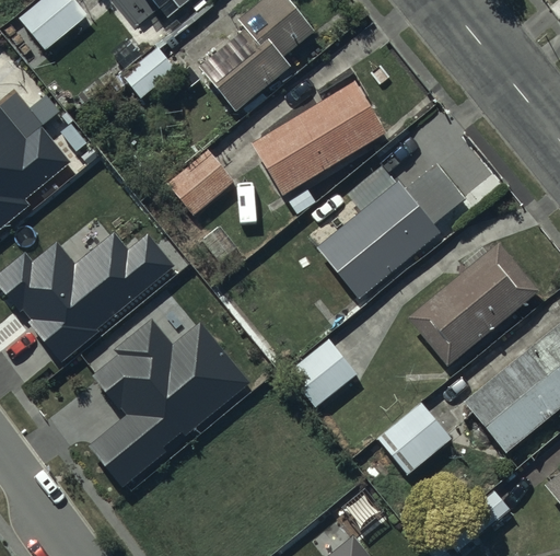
[(88,16),(74,0),(41,0),(20,18),(46,50),(88,16)]
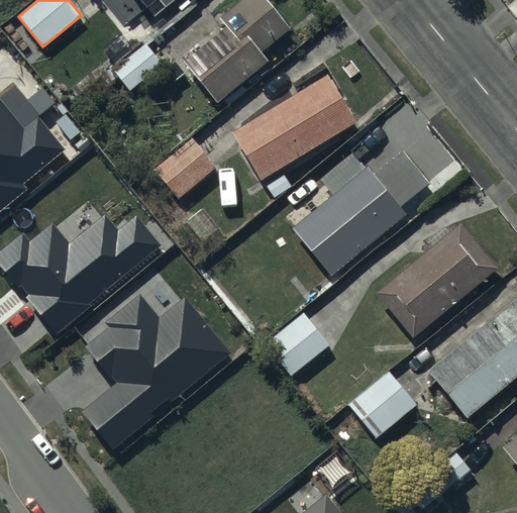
[(141,0),(156,16),(176,0),(141,0)]
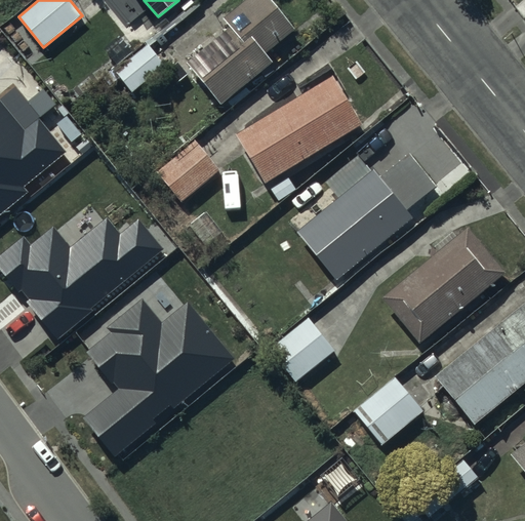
[(244,0),(223,18),(231,29),(188,63),(221,104),(273,63),(266,54),(297,29),(273,0),(244,0)]
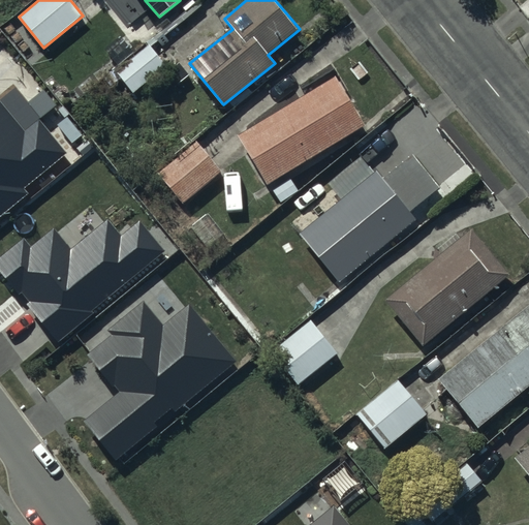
[(166,65),(151,44),(104,76),(112,85),(121,79),(133,93),(166,65)]
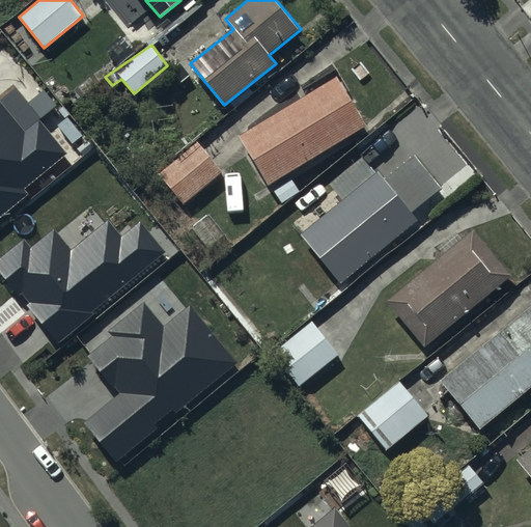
[(366,127),(333,77),(238,137),(268,187),(366,127)]
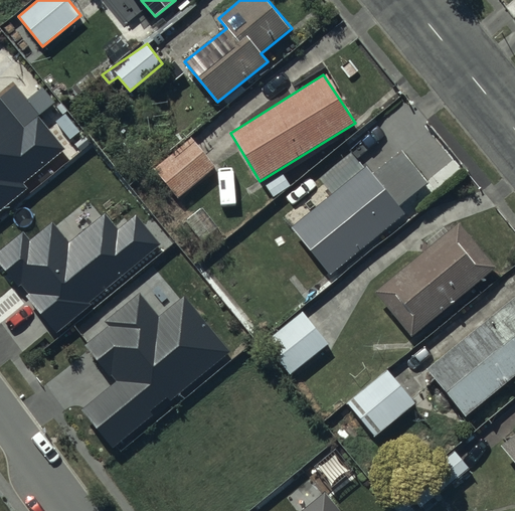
[(0,205),(27,184),(23,179),(65,145),(11,78),(0,88),(0,205)]
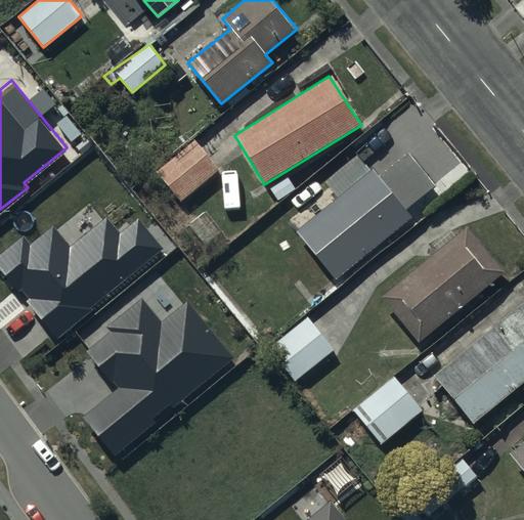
[(220,169),(195,138),(157,170),(181,202),(220,169)]
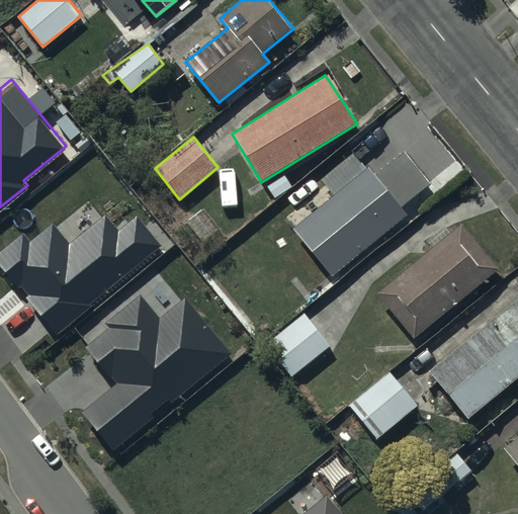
[(368,168),(290,229),(331,276),(406,213),(368,168)]
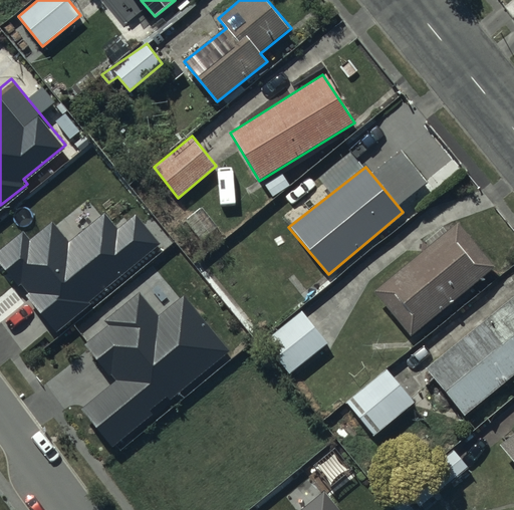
[(0,237),(0,297),(35,342),(149,254),(123,221),(110,239),(93,218),(60,244),(42,222),(19,239),(11,229),(0,237)]
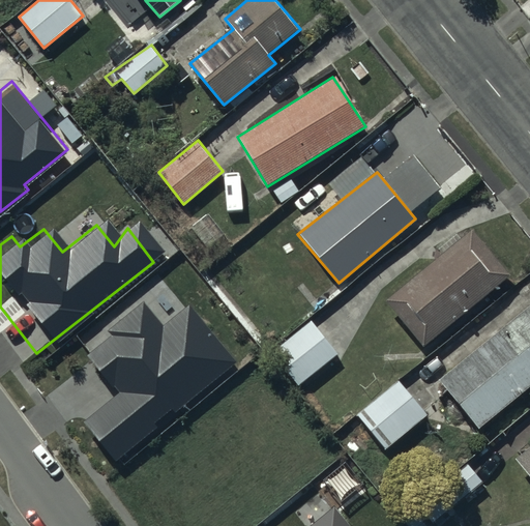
[(472,229),(385,299),(422,348),(510,274),(472,229)]
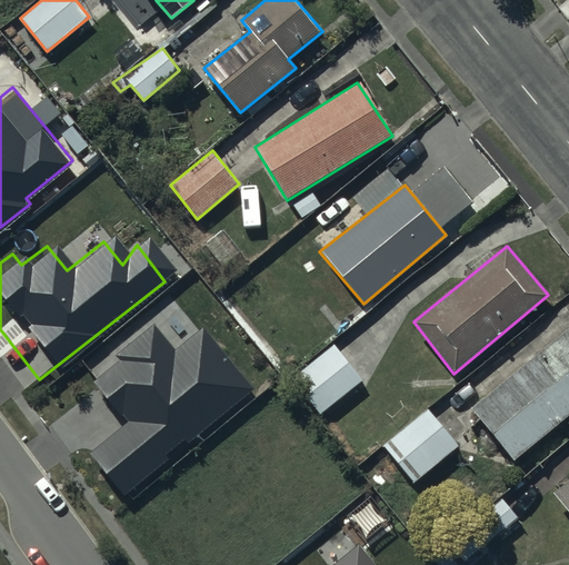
[(568,328),(470,407),(513,462),(568,415),(568,328)]
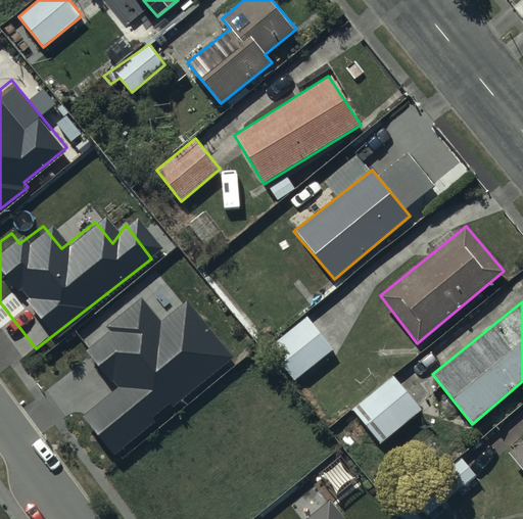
[(98,397),(72,420),(104,459),(222,363),(178,311),(152,331),(133,307),(67,361),(98,397)]
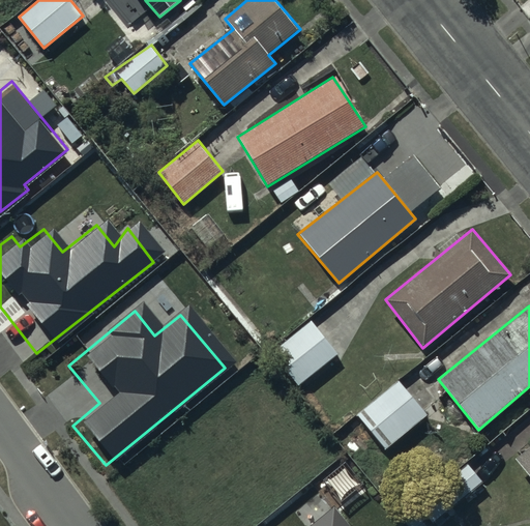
[(337,352),(311,319),(271,349),(298,383),(337,352)]
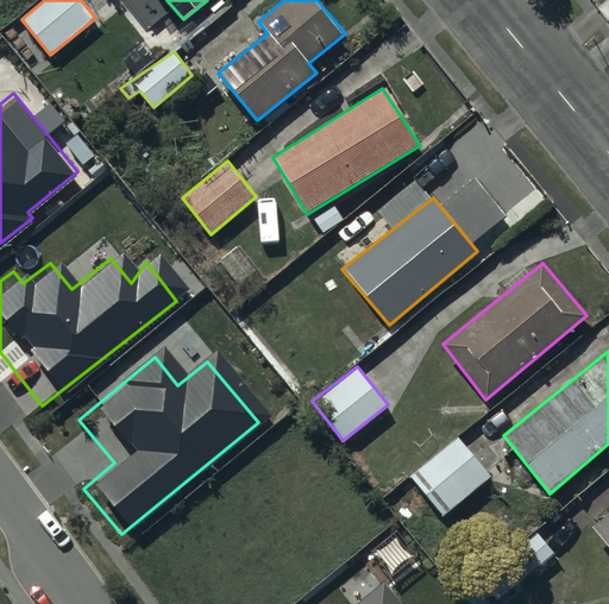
[(456,435),(408,474),(441,515),(490,476),(456,435)]
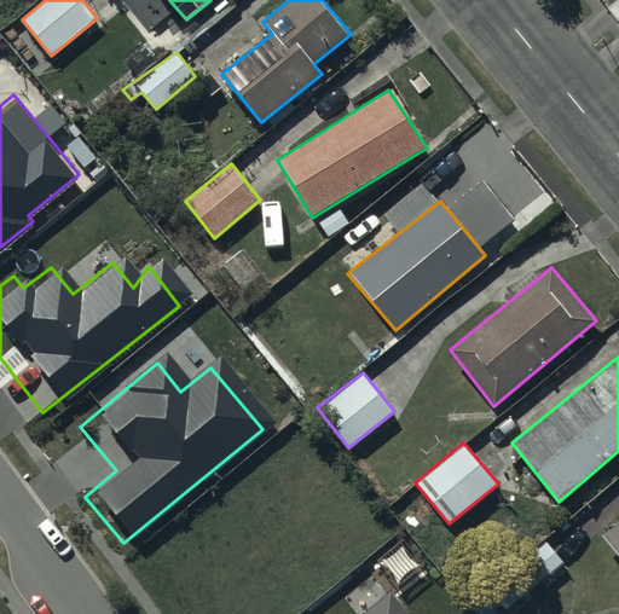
[(618,521),(601,536),(618,557),(618,521)]
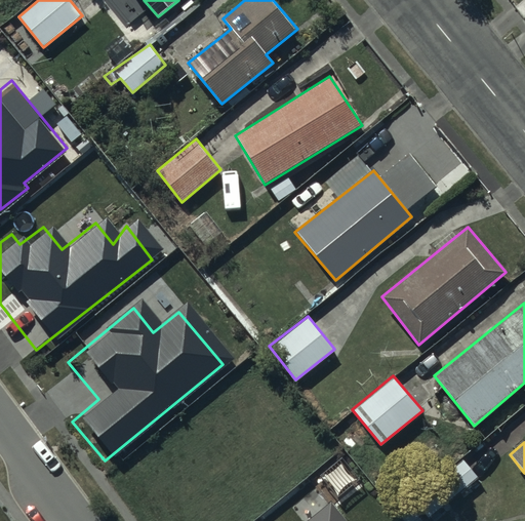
[(431,518),(478,479),(462,456),(411,499),(431,518)]
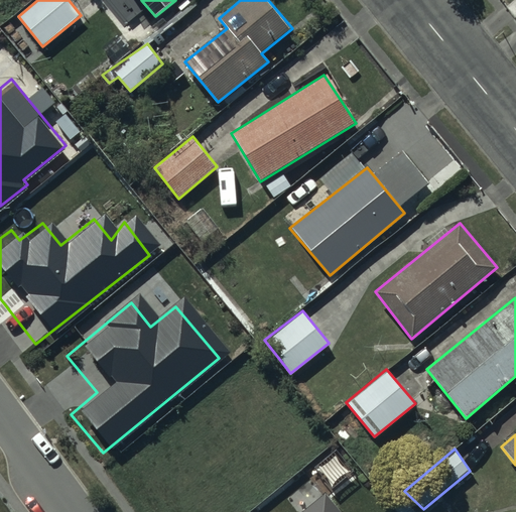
[(331,511),(320,499),(302,511),(331,511)]
